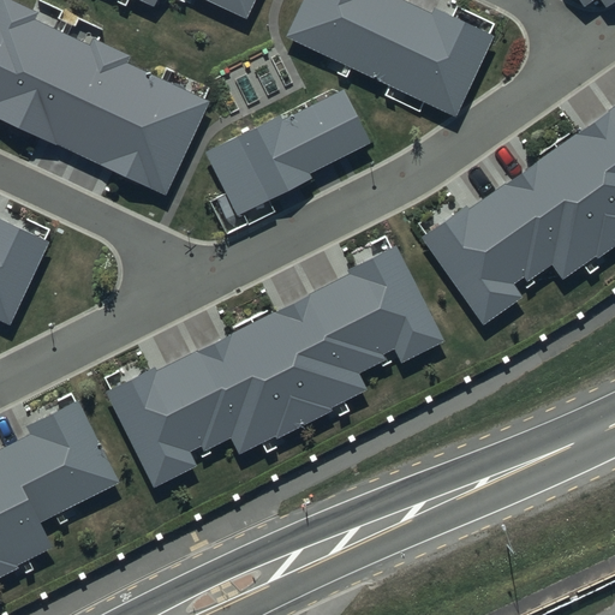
[(149,0),(157,0),(231,34),(246,0),(108,0),(142,16),(149,0)]
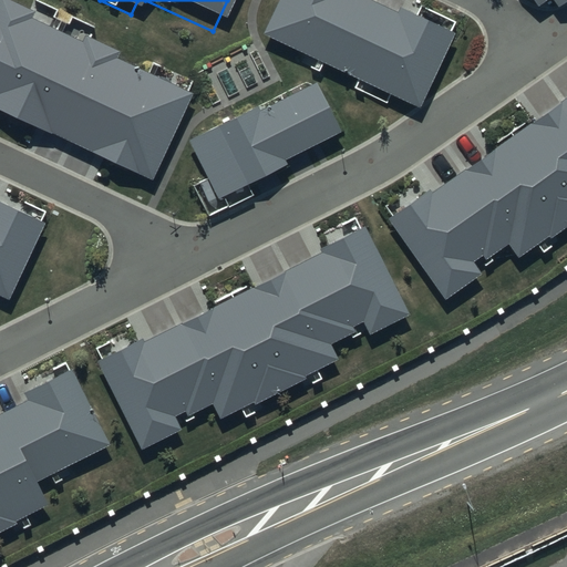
[(381,0),(284,0),(266,41),(420,112),(456,34),(381,0)]
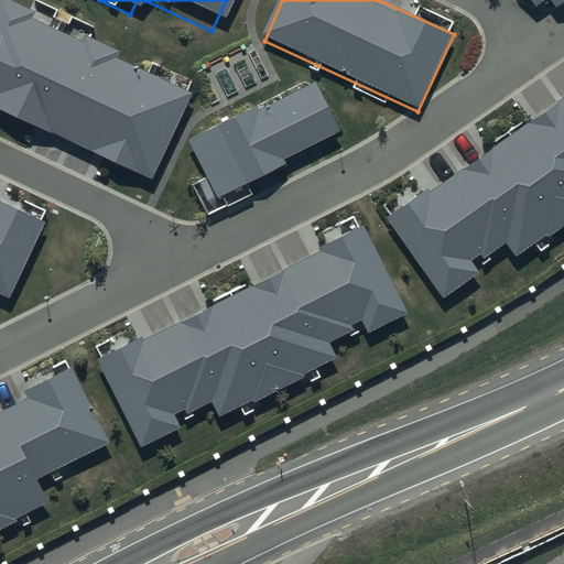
[(0,129),(127,192),(172,99),(0,15),(0,129)]
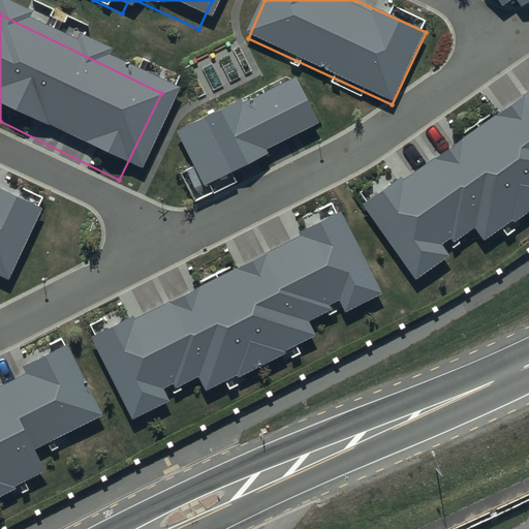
[(176,130),(204,185),(268,152),(266,148),(318,121),(296,75),(242,102),(240,98),(176,130)]
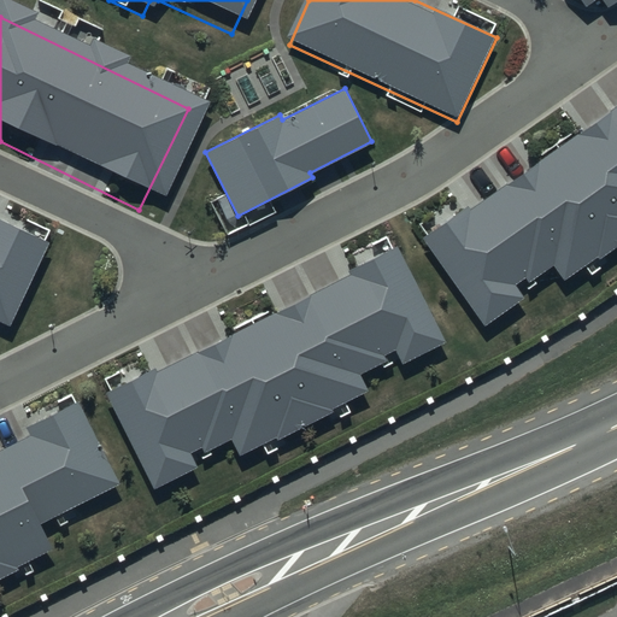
[(424,241),(487,329),(527,300),(517,287),(528,280),(532,285),(554,268),(565,282),(598,259),(600,263),(616,251),(616,111),(471,213),(469,210),(424,241)]
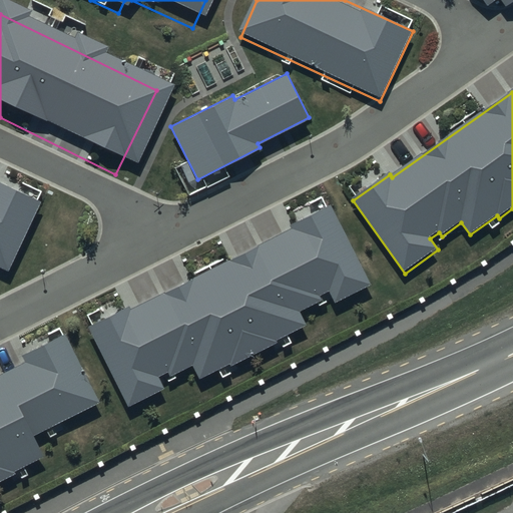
[(0,192),(0,278),(3,280),(35,209),(0,192)]
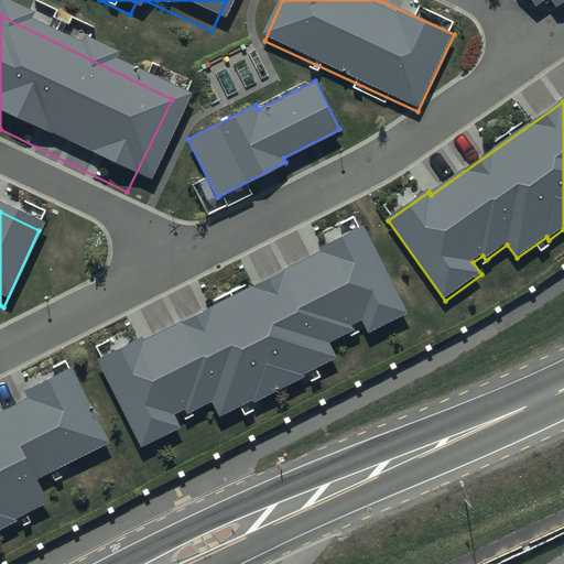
[(97,361),(141,449),(182,430),(175,416),(186,411),(188,415),(212,403),(219,419),(252,402),(253,405),(305,380),(304,377),(337,360),(329,345),(355,333),(351,327),(361,322),(368,335),(409,315),(365,227),(320,249),(323,255),(143,343),(141,339),(97,361)]
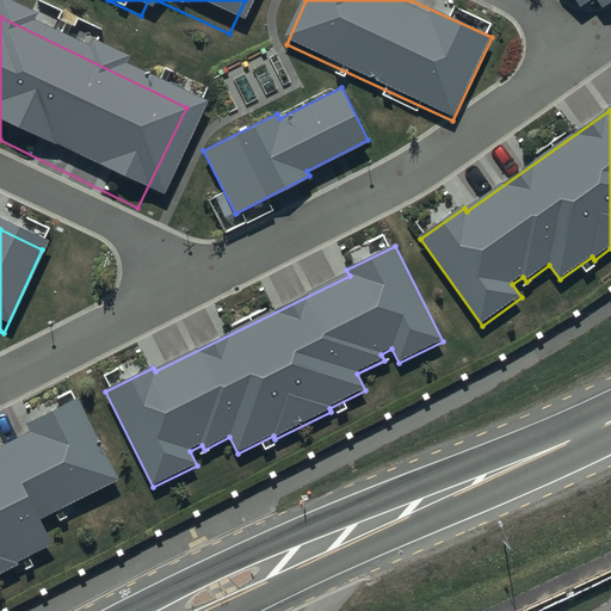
[(0,576),(19,567),(18,563),(54,547),(41,520),(121,481),(79,397),(25,425),(30,433),(0,448),(0,576)]
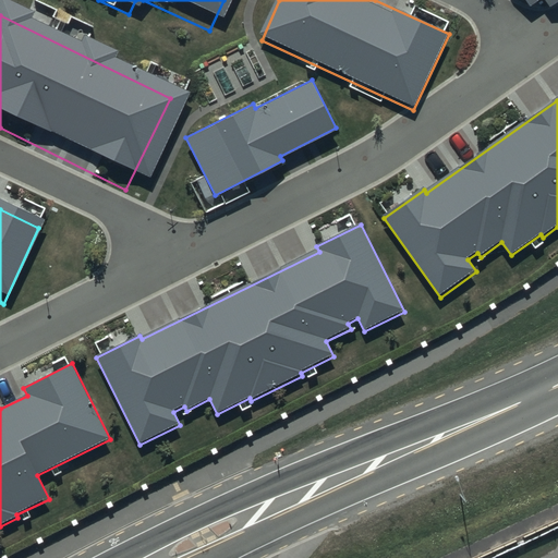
All buildings are outlined.
